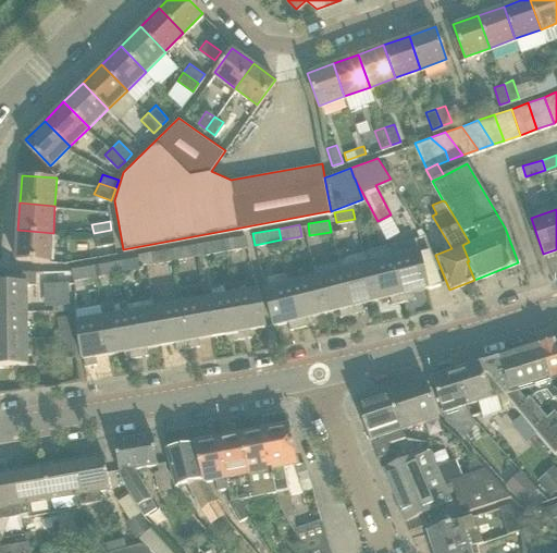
[(53,233),(17,230),(15,258),(51,260),(53,233)]
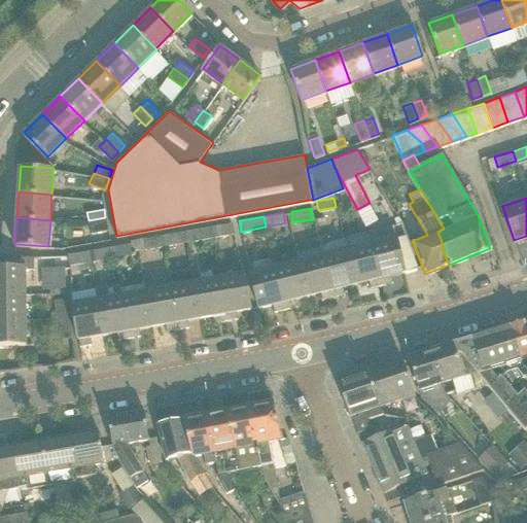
[(105,217),(89,220),(90,232),(107,229),(105,217)]
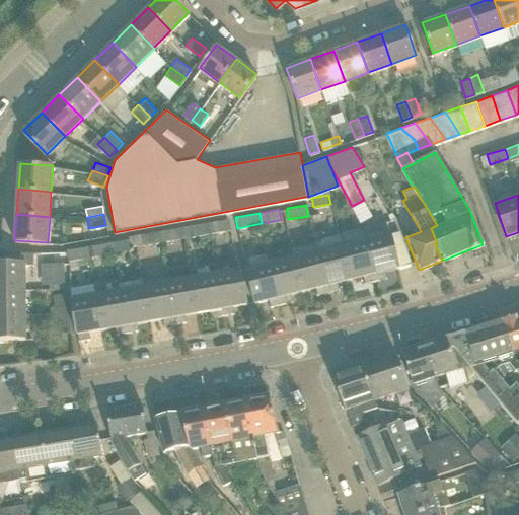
[(229,218),(210,221),(212,232),(230,229),(229,218)]
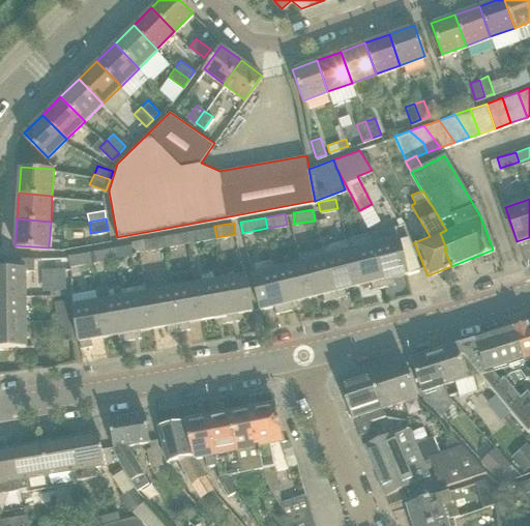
[(216,237),(214,226),(195,230),(196,240),(216,237)]
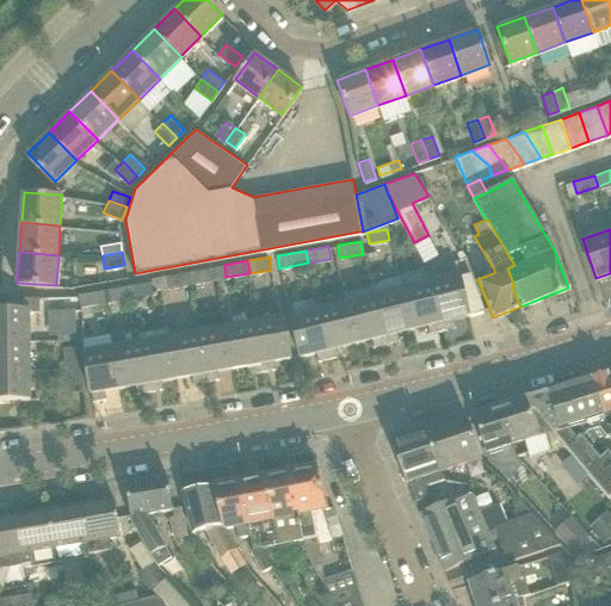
[(426,267),(430,280),(442,328),(455,326),(452,317),(469,314),(455,260),(426,267)]
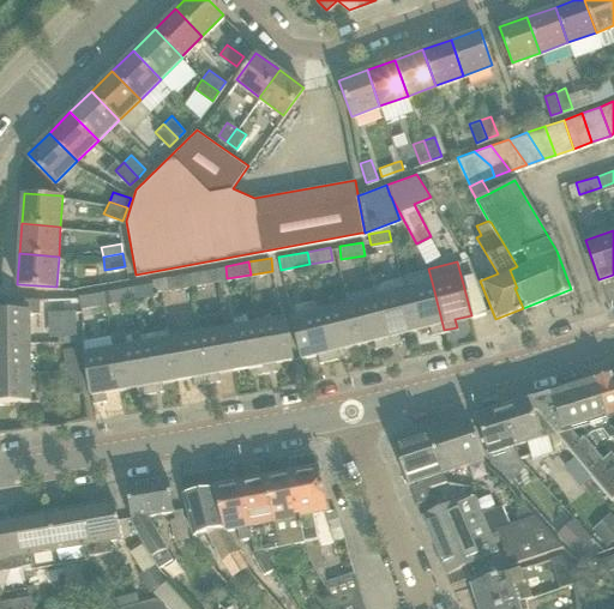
[(210,269),(187,273),(190,287),(212,282),(210,269)]
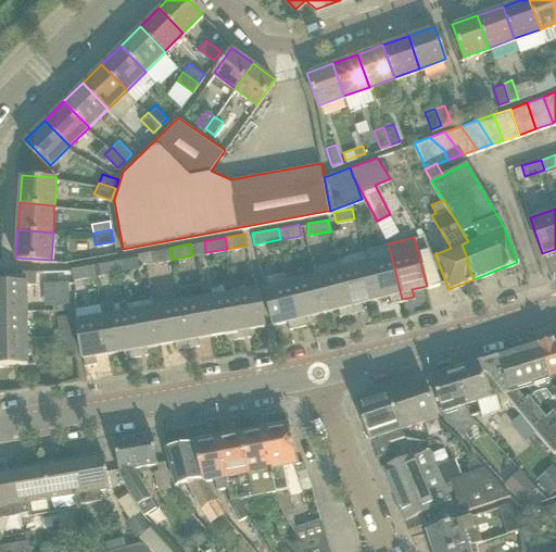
[(172,260),(169,248),(149,251),(151,263),(172,260)]
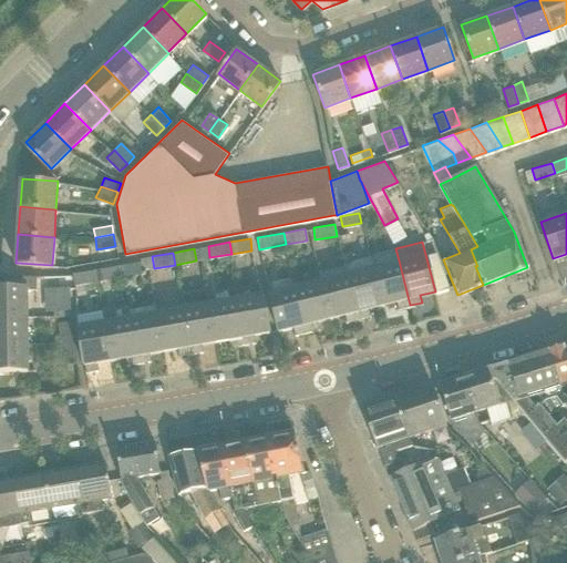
[(142,260),(123,264),(125,276),(144,273),(142,260)]
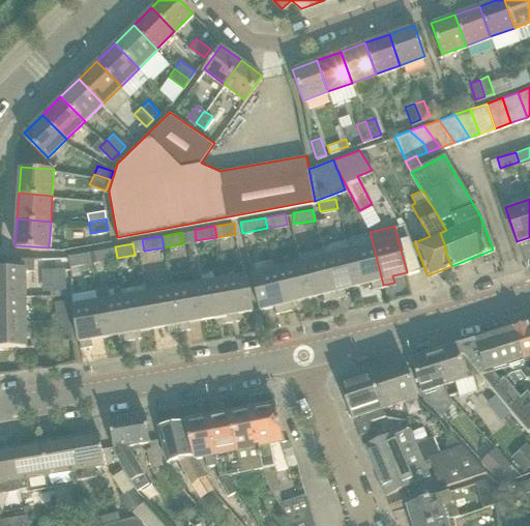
[(373,243),(349,250),(357,285),(370,282),(372,288),(383,285),(373,243)]
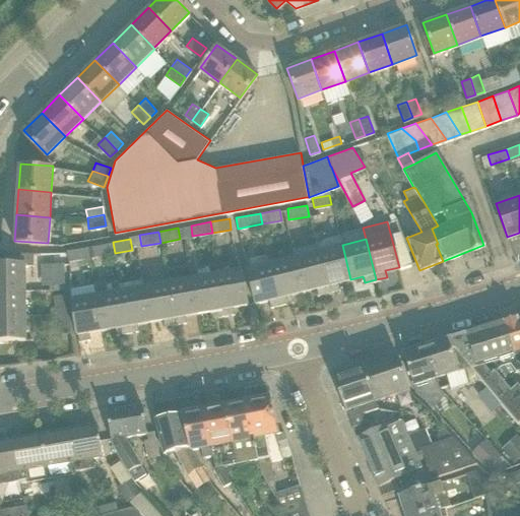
[(315,241),(293,247),(295,257),(304,291),(316,287),(317,295),(328,292),(318,251),(315,241)]
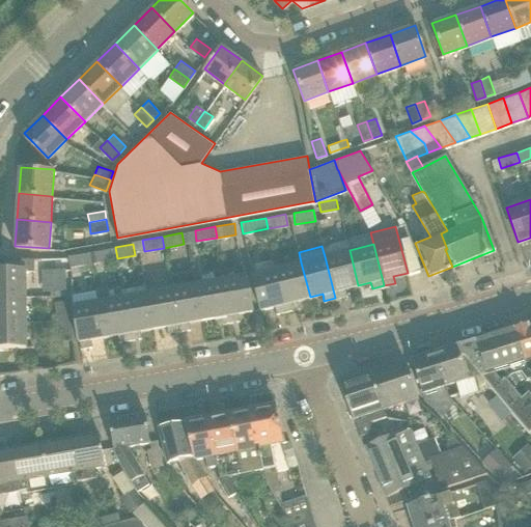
[(117,258),(115,247),(93,251),(95,261),(117,258)]
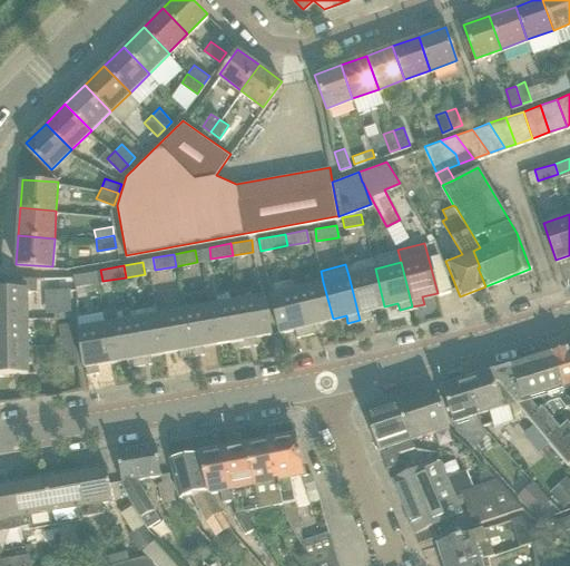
[(375,269),(349,275),(360,320),(373,316),(371,310),(384,306),(375,269)]
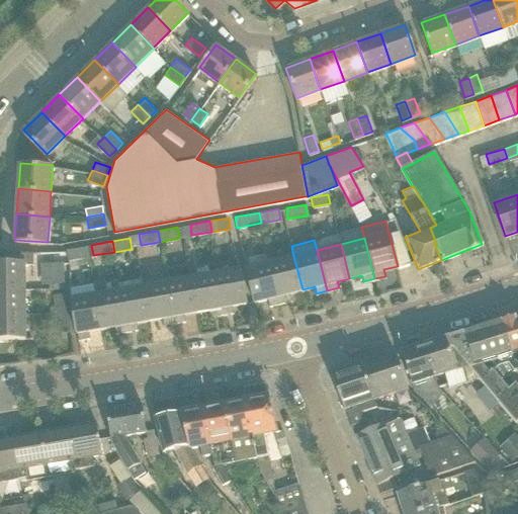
[(88,256),(87,246),(66,249),(68,259),(88,256)]
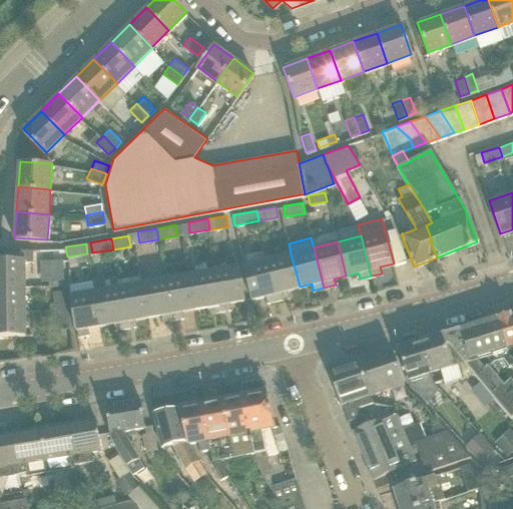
[(0,285),(24,286),(23,263),(23,261),(33,261),(33,249),(6,249),(6,260),(0,260),(0,285)]
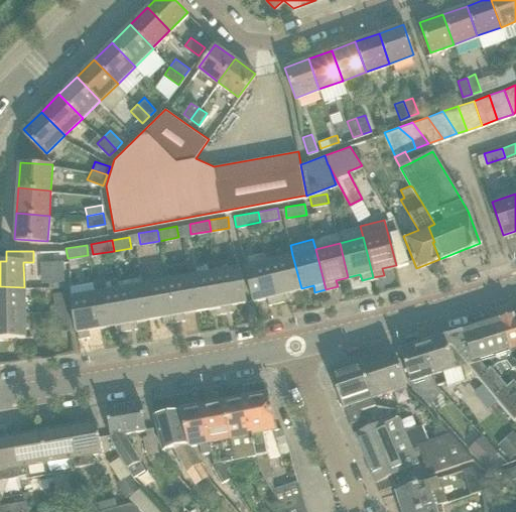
[(292,255),(269,261),(279,301),(290,298),(288,291),(301,288),(292,255)]
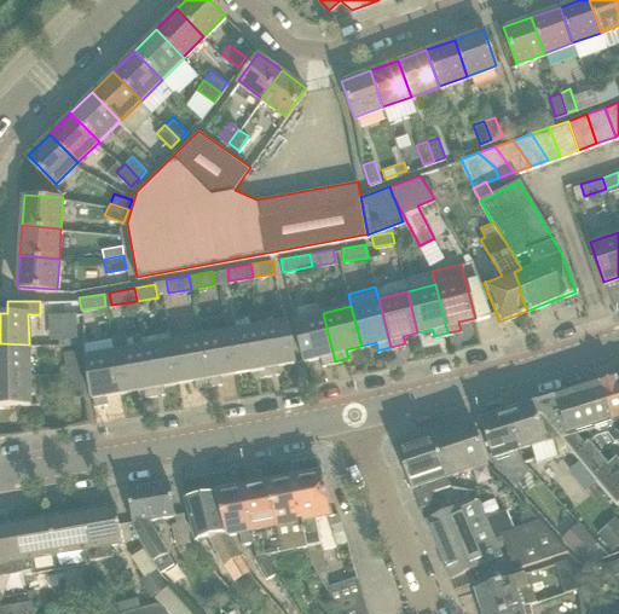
[(75,311),(47,312),(48,339),(58,339),(58,343),(75,342),(76,342),(75,311)]
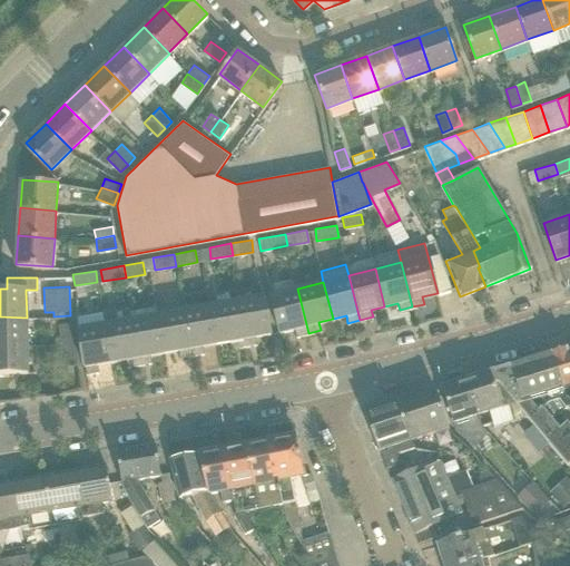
[(308,333),(297,289),(271,295),(279,332),(294,329),(296,335),(308,333)]
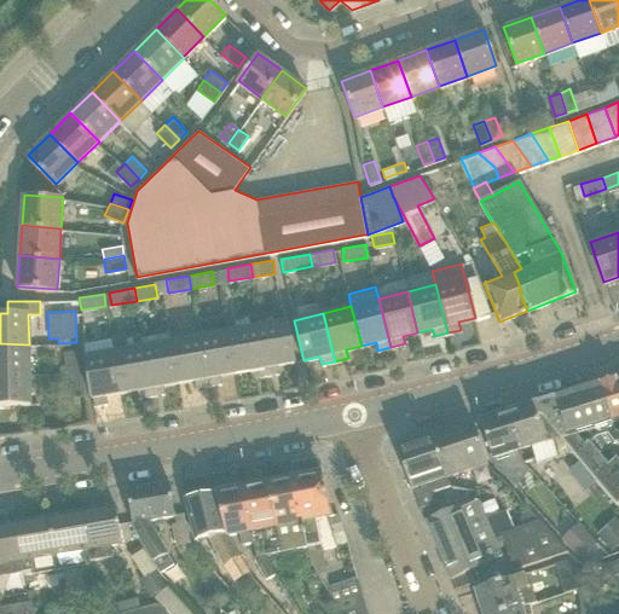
[(287,320),(256,325),(265,375),(279,372),(277,363),(294,360),(287,320)]
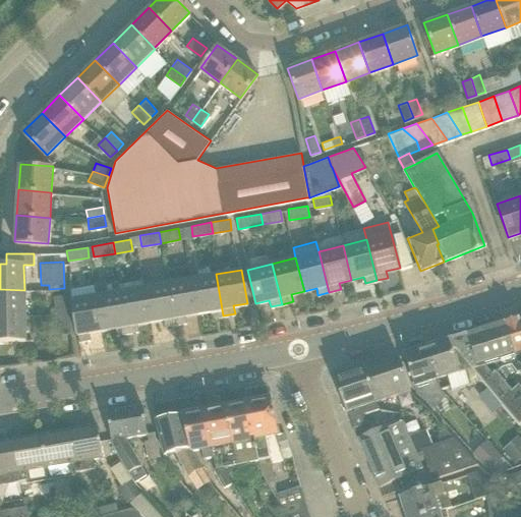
[(216,274),(192,279),(197,312),(211,310),(212,318),(223,316),(216,274)]
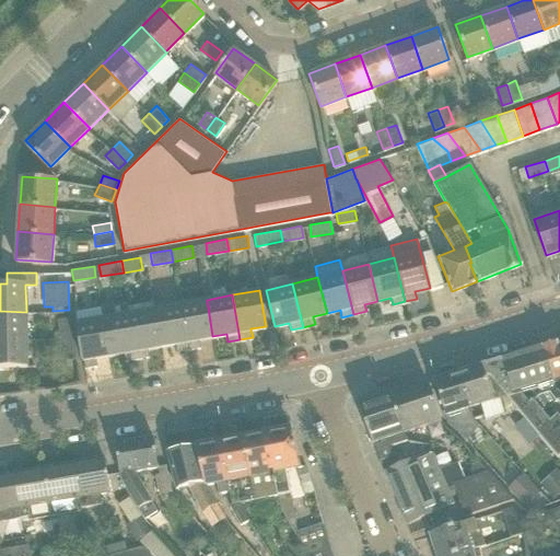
[(207,300),(181,304),(188,348),(200,346),(199,338),(212,336),(207,300)]
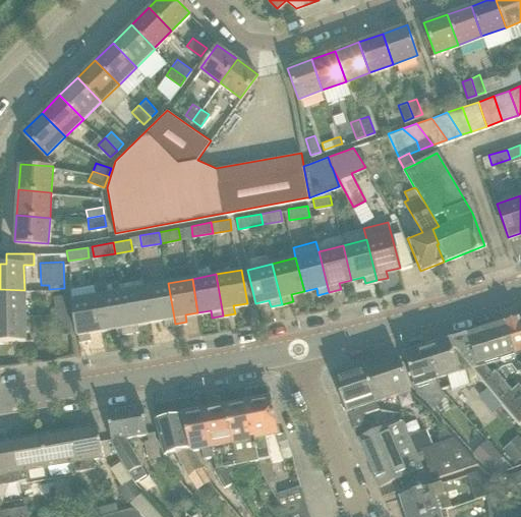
[(168,283),(143,287),(150,321),(163,319),(164,326),(175,324),(168,283)]
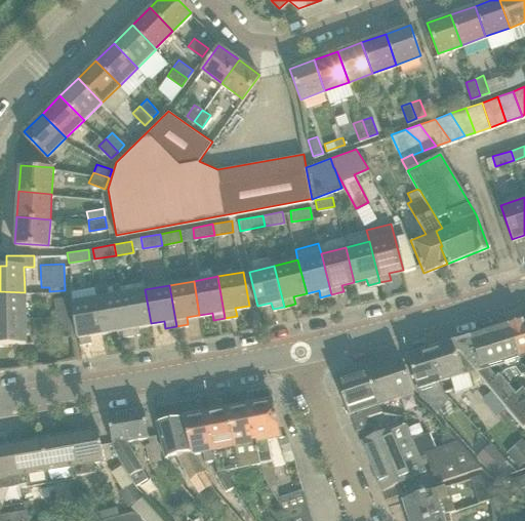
[(145,289),(121,293),(128,335),(139,333),(138,325),(151,323),(145,289)]
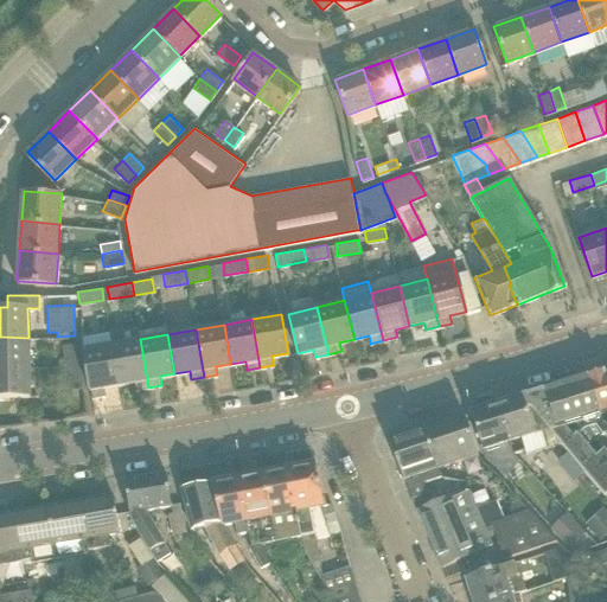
[(0,366),(29,366),(29,338),(0,337),(0,366)]
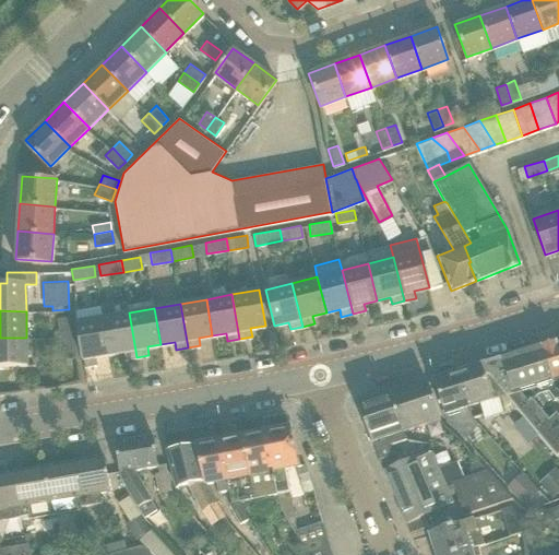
[(129,313),(103,317),(109,353),(122,351),(125,359),(137,357),(129,313)]
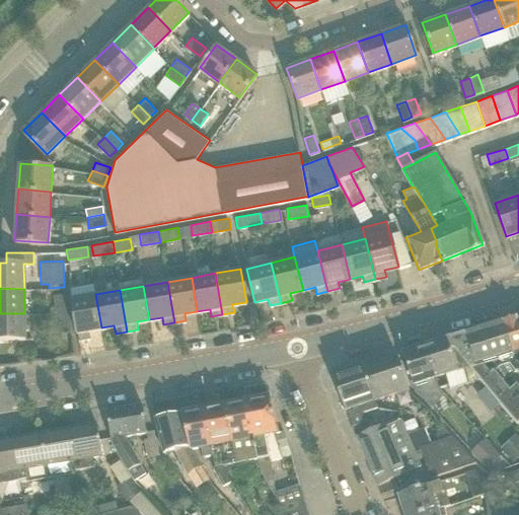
[(53,294),(56,312),(66,311),(63,292),(53,294)]
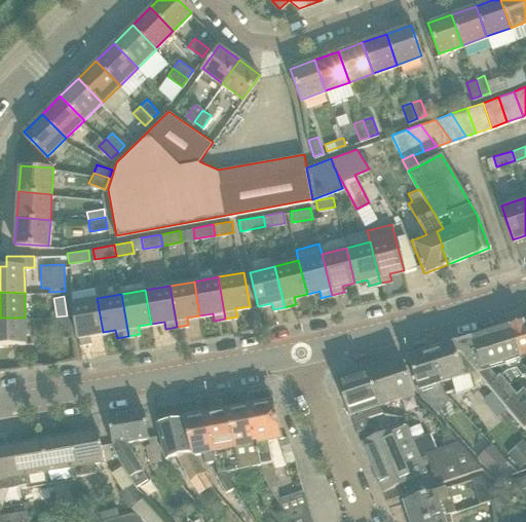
[(103,332),(97,298),(71,303),(77,337),(78,337),(79,344),(91,342),(89,335),(103,332)]
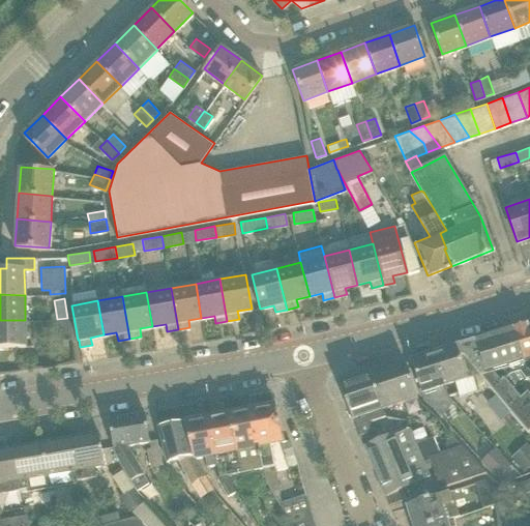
[(67,318),(57,319),(61,339),(70,337),(67,318)]
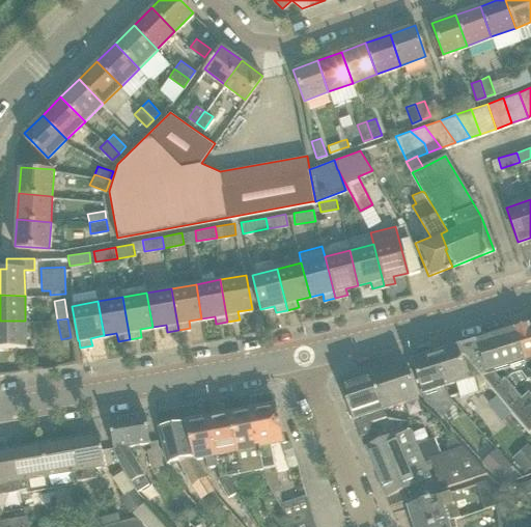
[(25,321),(0,321),(0,345),(25,347),(25,321)]
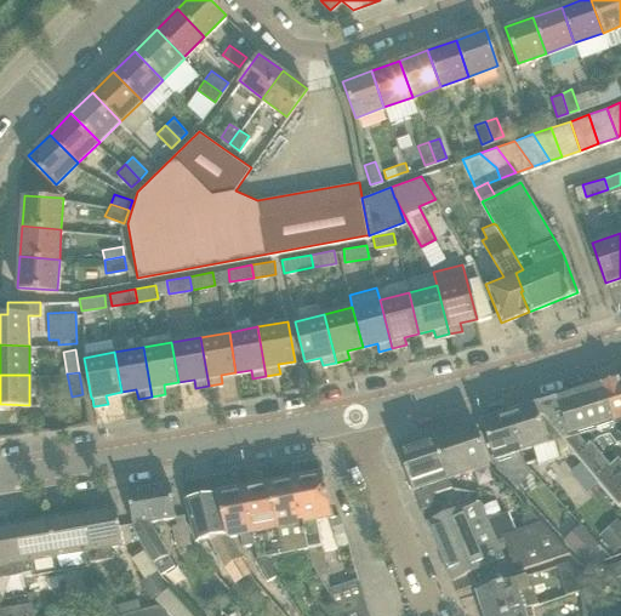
[(620,376),(617,378),(602,383),(614,423),(616,432),(620,429),(620,376)]
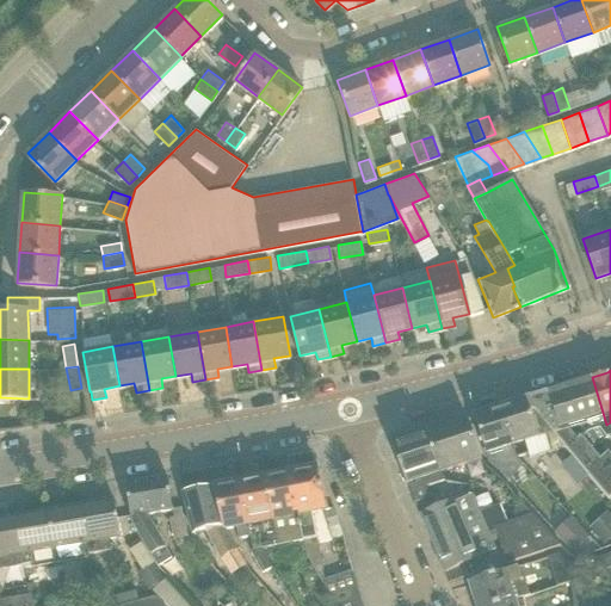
[(567,384),(525,397),(563,443),(572,453),(587,472),(599,487),(608,496),(609,496),(610,493),(610,453),(609,451),(600,458),(590,446),(610,431),(610,428),(606,425),(604,416),(592,377),(567,384)]
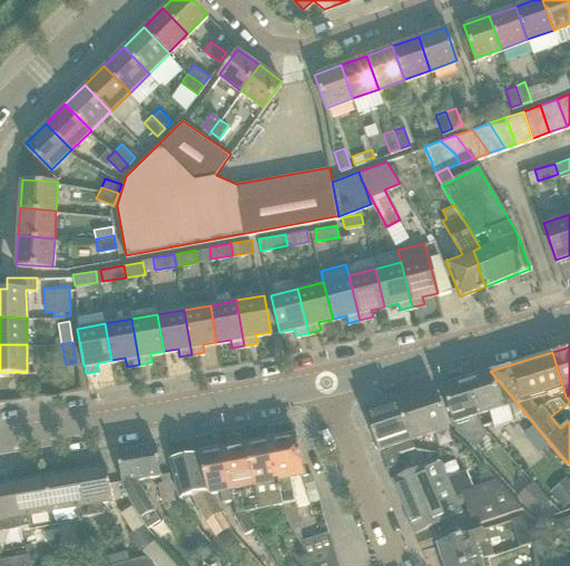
[(490,371),(465,379),(480,425),(492,421),(493,423),(526,413),(490,371)]
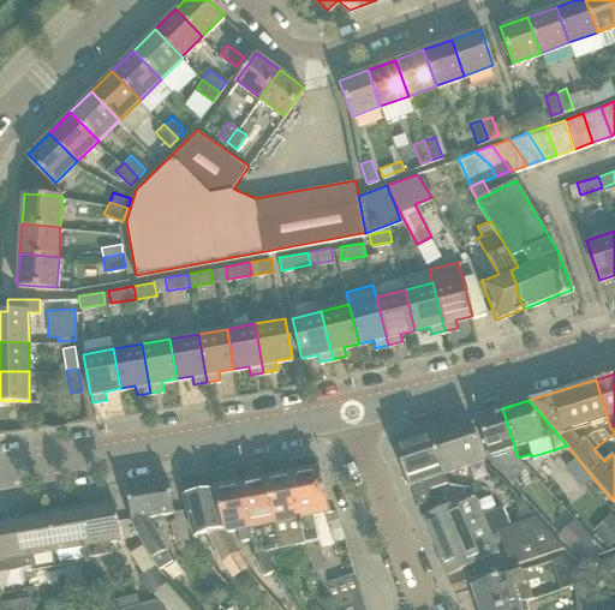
[(518,458),(502,408),(476,417),(488,454),(506,448),(509,460),(518,458)]
